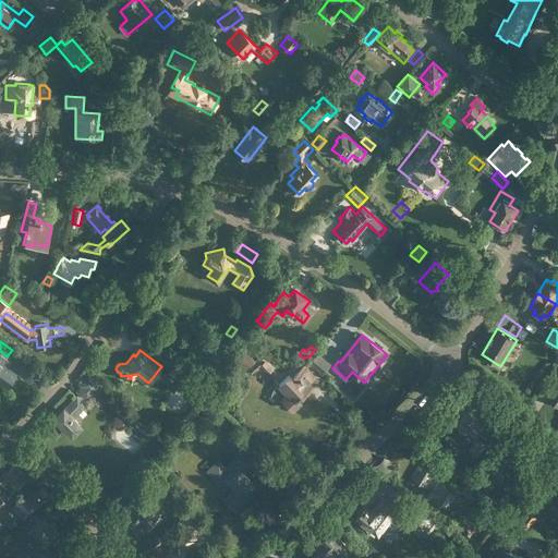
[(242,353),(238,359),(247,368),(253,364),(243,354),(242,353)]
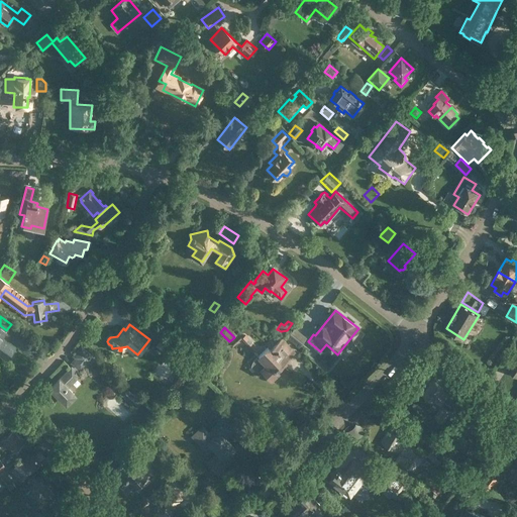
[(6,333),(0,328),(0,353),(6,358),(15,346),(2,338),(6,333)]
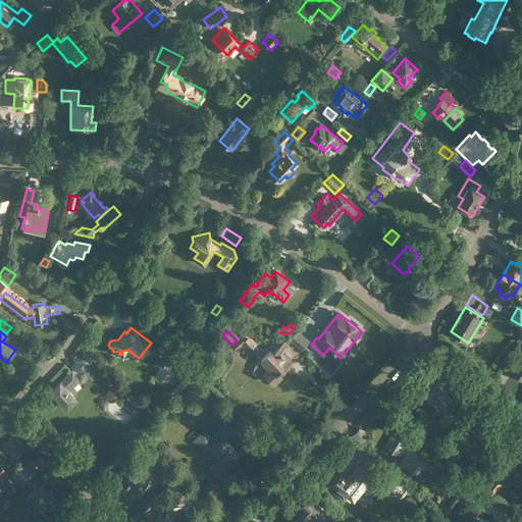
[(297,331),(290,340),(301,349),(308,341),(297,331)]
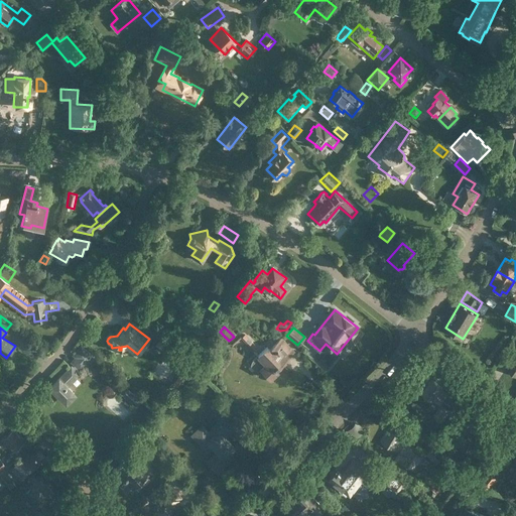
[(254,352),(258,348),(245,334),(241,338),(254,352)]
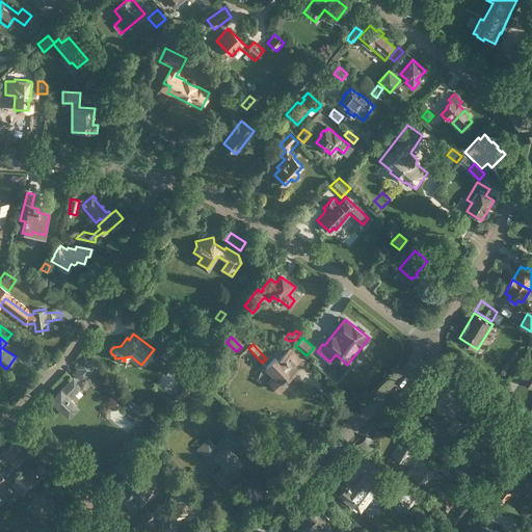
[(182,356),(168,346),(160,355),(169,363),(171,361),(177,364),(182,356)]
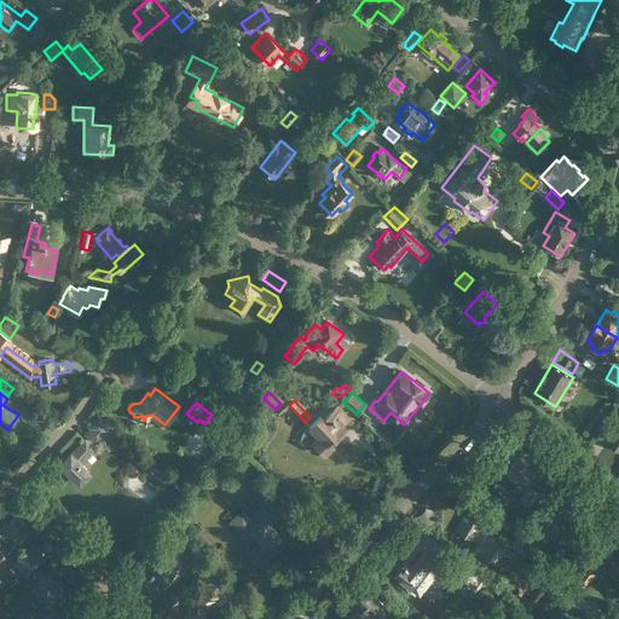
[(302,434),(301,437),(301,438),(301,440),(305,444),(307,444),(310,444),(311,444),(312,444),(323,455),(340,439),(337,435),(352,422),(337,406),(323,420),(320,416),(310,427),(304,432),(302,434)]
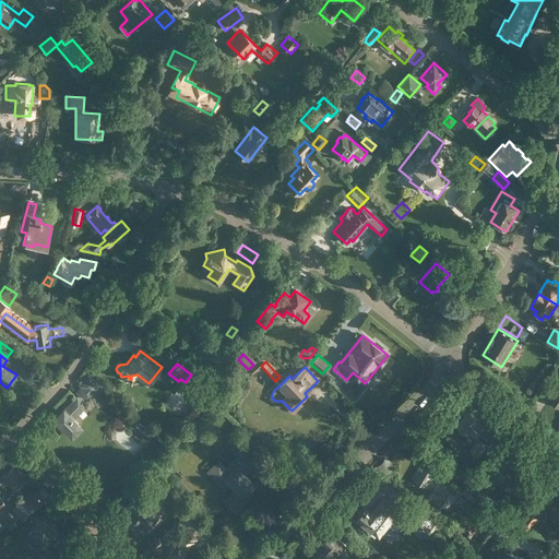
[(102,384),(87,372),(78,384),(80,387),(75,392),(87,402),(93,396),(98,402),(108,391),(106,389),(107,387),(103,383),(102,384)]
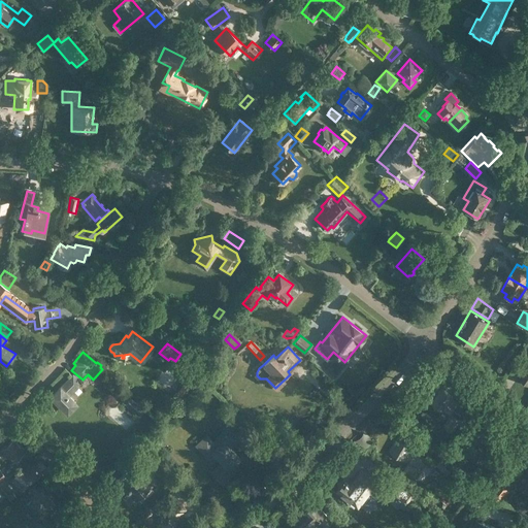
[(71,395),(83,383),(73,373),(61,385),(60,384),(48,395),(50,396),(43,402),(53,413),(60,406),(67,415),(79,403),(71,395)]
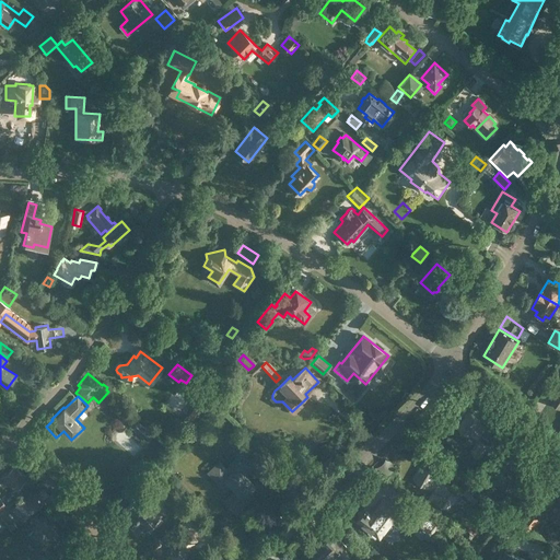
[(480,421),(468,413),(457,430),(470,439),(471,435),(479,440),(471,451),(480,457),(488,446),(486,445),(489,441),(481,435),(486,429),(479,423),(480,421)]
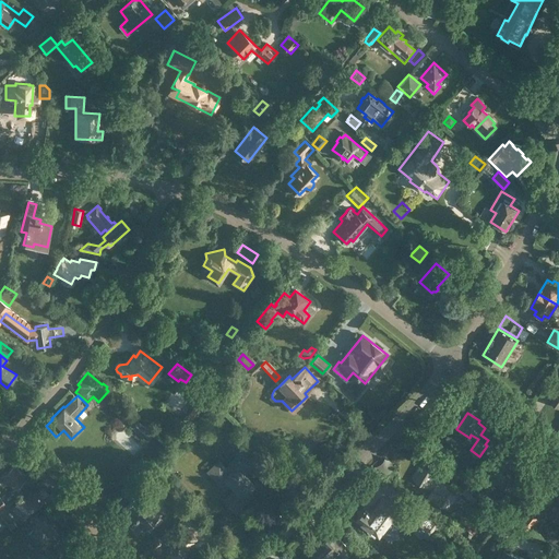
[(129,425),(147,441),(153,435),(135,418),(129,425)]
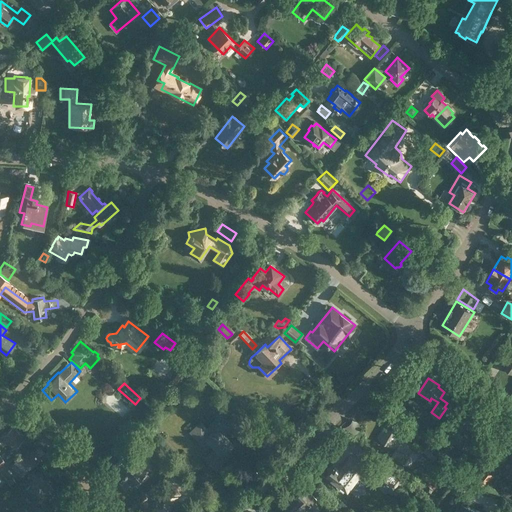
[(446,397),(454,403),(457,399),(449,392),(446,397)]
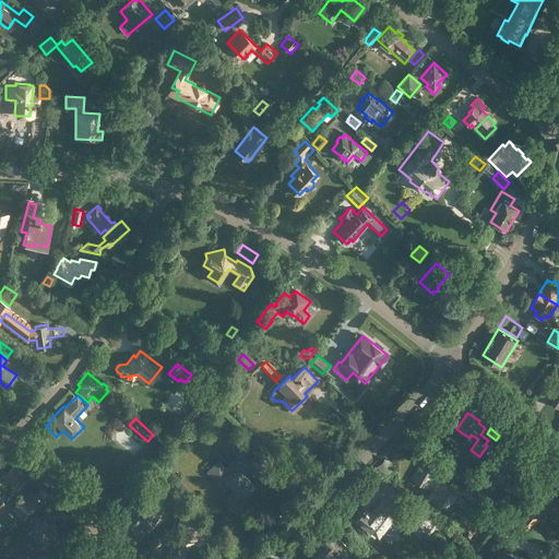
[(506,444),(500,439),(488,451),(494,456),(506,444)]
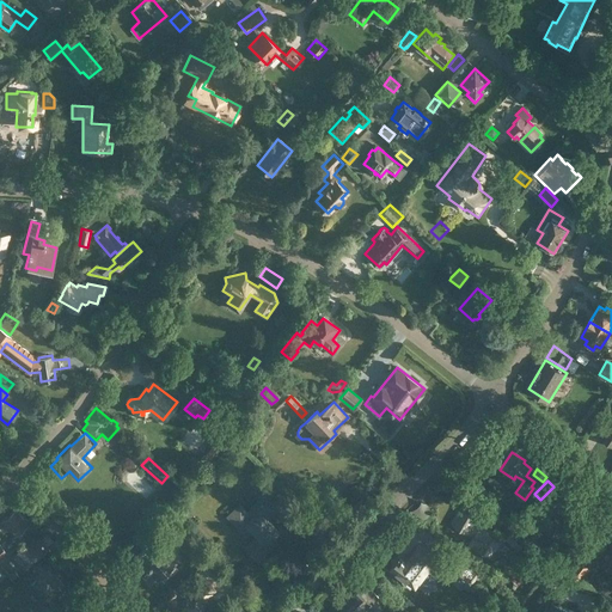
[(239,505),(228,515),(242,528),(248,524),(259,536),(246,548),(257,560),(275,542),(270,536),(277,528),(264,516),(276,505),(265,493),(246,512),(239,505)]
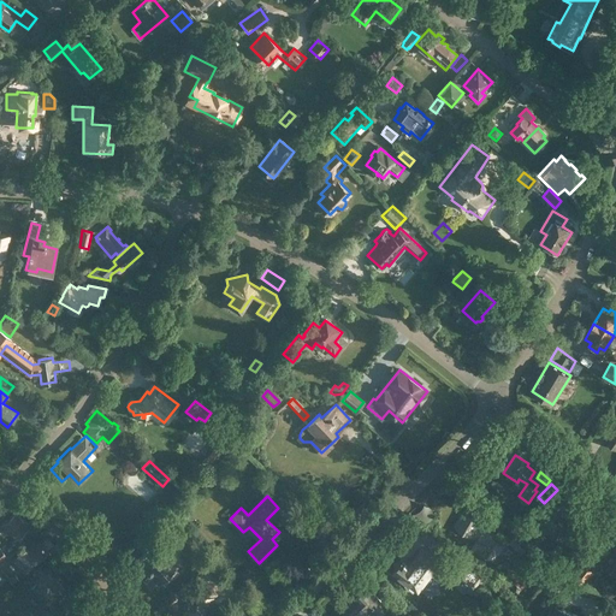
[(498,543),(501,542),(489,535),(490,533),(479,528),(484,520),(465,508),(454,527),(473,538),(477,540),(472,549),(474,551),(475,552),(475,554),(479,555),(481,555),(483,555),(495,561),(497,555),(496,556),(498,551),(496,550),(499,544),(498,543)]
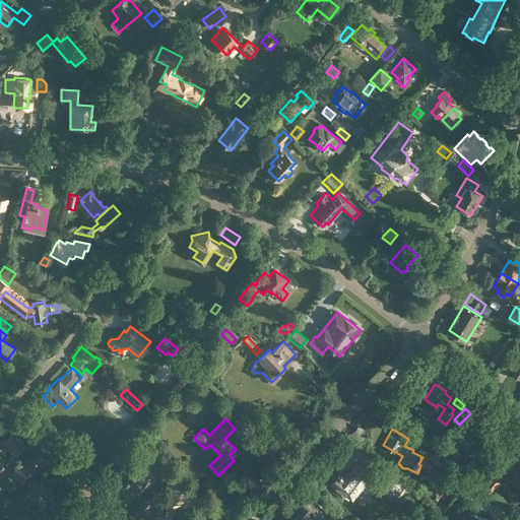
[(459,439),(462,442),(457,448),(458,450),(458,452),(461,455),(464,454),(470,460),(474,455),(476,456),(482,449),(464,432),(459,439)]
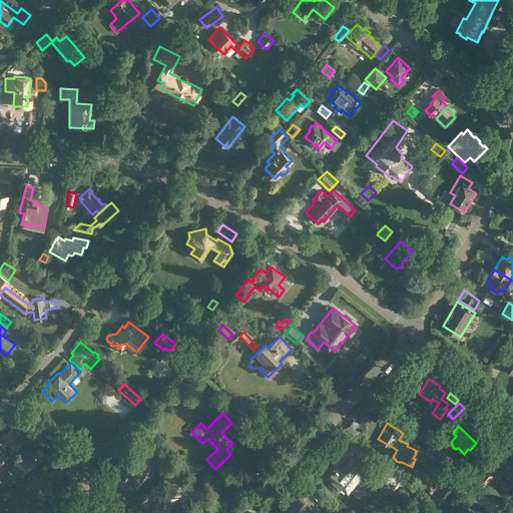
[(1,436),(12,449),(23,439),(20,435),(21,434),(16,428),(14,429),(12,427),(1,436)]
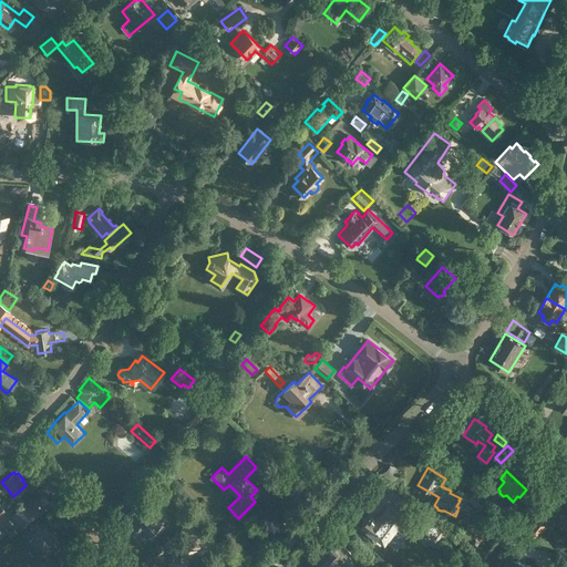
[(156,483),(171,495),(175,491),(172,487),(174,485),(163,476),(156,483)]
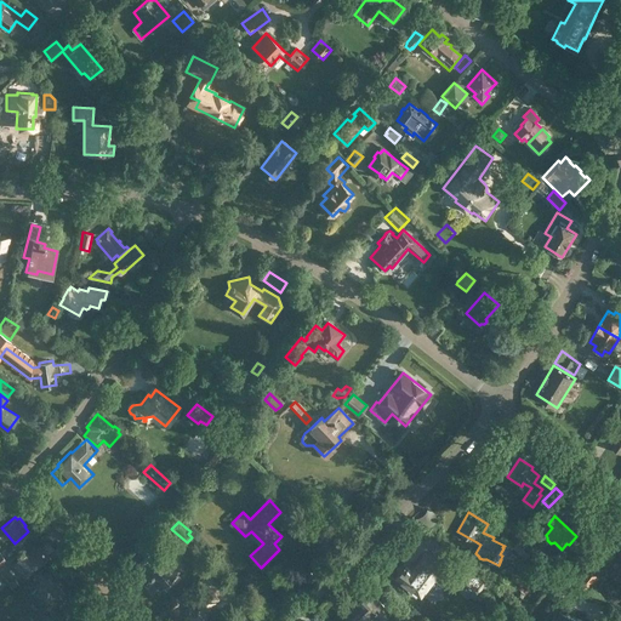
[(157,529),(146,540),(153,548),(157,545),(165,537),(157,529)]
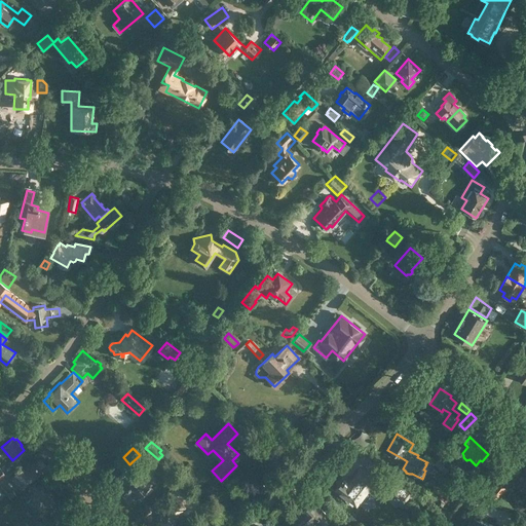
[(454,464),(443,454),(434,463),(445,474),(454,464)]
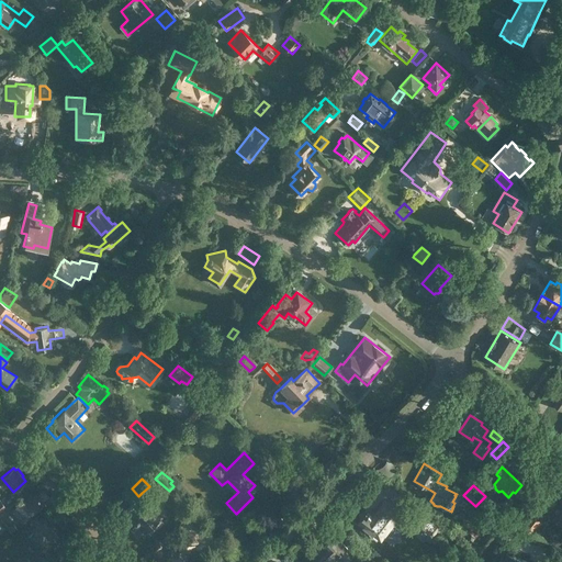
[(561,491),(548,513),(561,523),(561,491)]
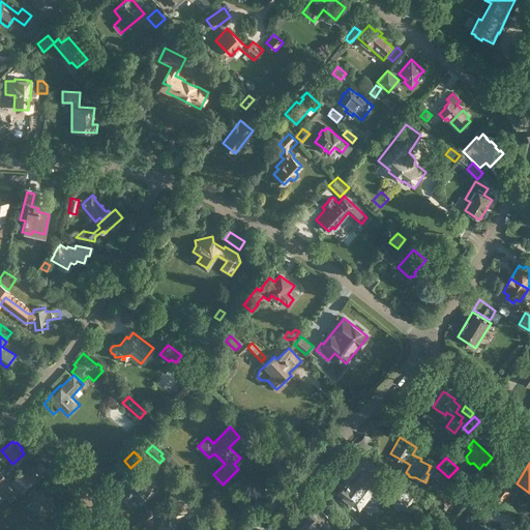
[(130,496),(136,502),(153,486),(134,465),(130,468),(117,482),(122,489),(119,491),(127,499),(130,496)]
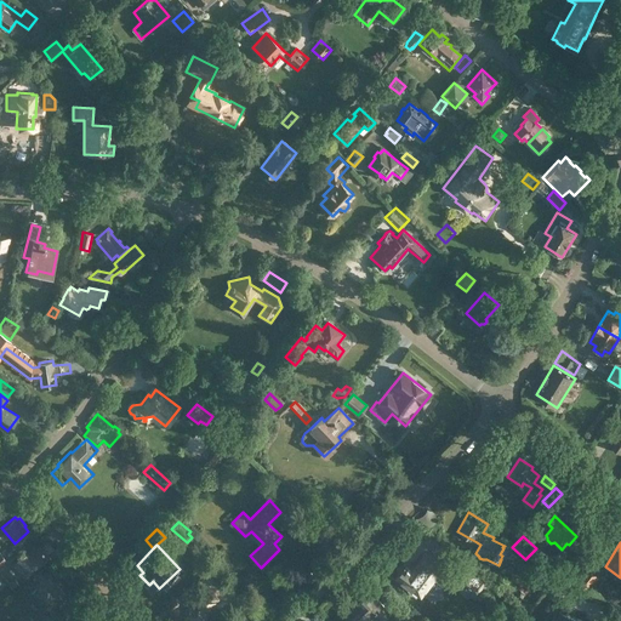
[(27,550),(13,562),(26,576),(47,557),(39,548),(32,554),(27,550)]
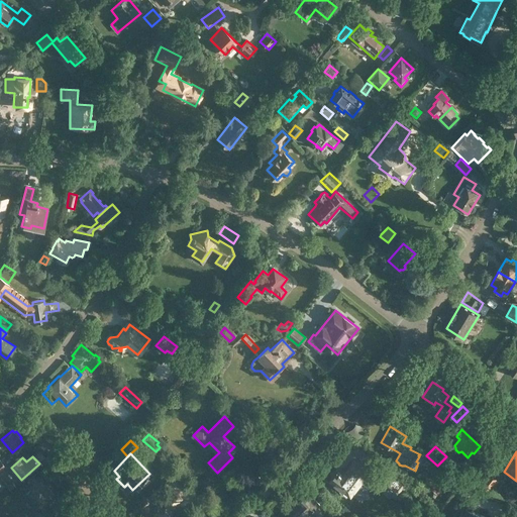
[(389,467),(393,461),(386,456),(383,461),(389,467)]
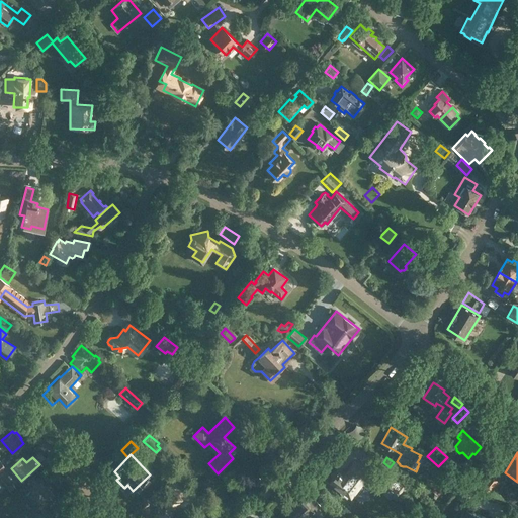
[(338,472),(337,473),(334,477),(334,479),(331,482),(342,490),(340,493),(347,498),(349,496),(351,497),(363,481),(372,488),(379,478),(355,459),(343,475),(340,472),(339,473),(338,472)]
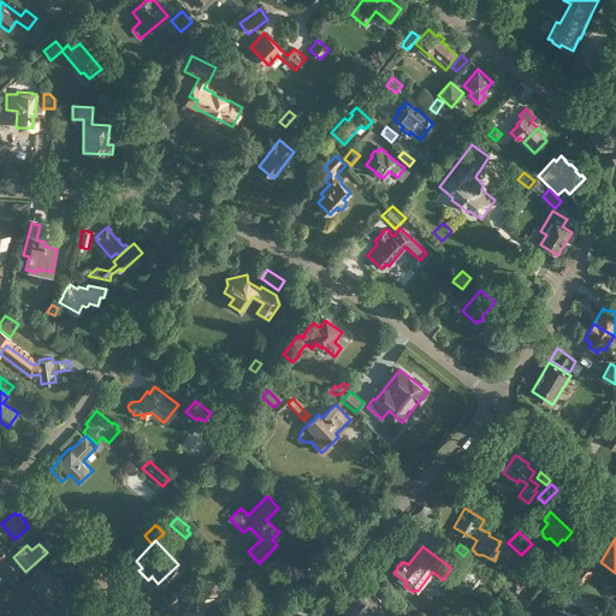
[(471,562),(458,576),(474,588),(485,574),(471,562)]
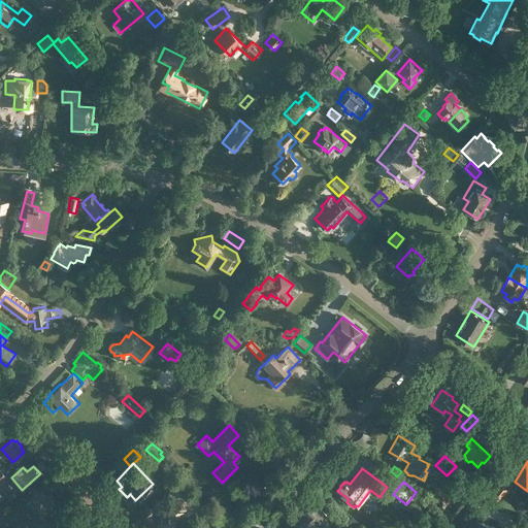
[(508,490),(501,485),(491,497),(497,502),(502,496),(503,496),(508,490)]
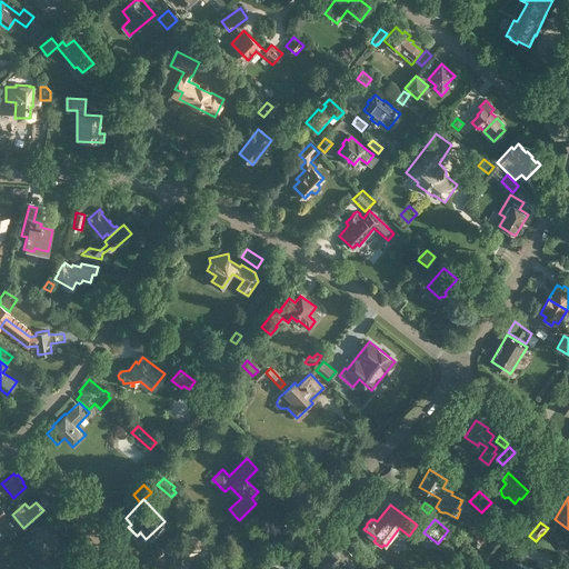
[(26,541),(39,557),(36,559),(40,563),(37,565),(39,568),(55,568),(56,568),(47,555),(59,545),(43,527),(26,541)]
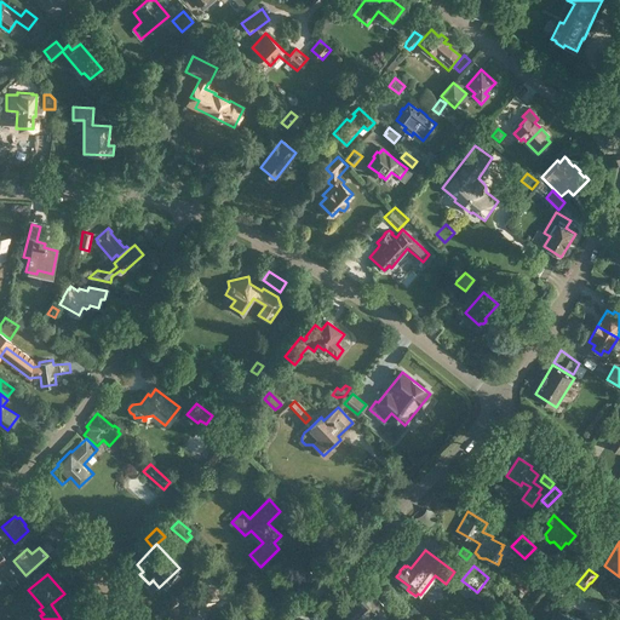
[(19,584),(15,578),(9,584),(13,589),(19,584)]
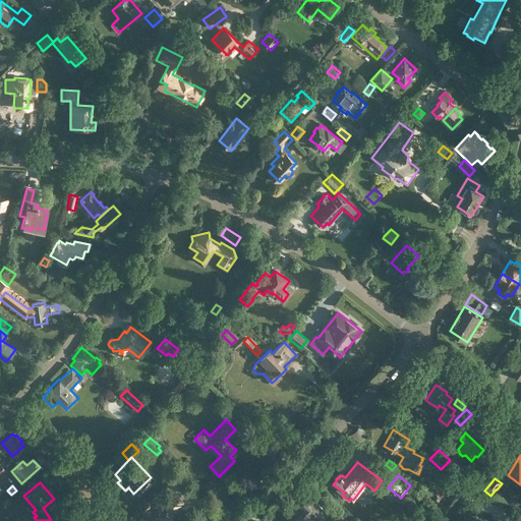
[(148,501),(138,510),(149,520),(172,520),(172,512),(182,503),(173,494),(170,497),(165,493),(160,498),(165,503),(157,511),(153,511),(149,508),(152,506),(148,501)]
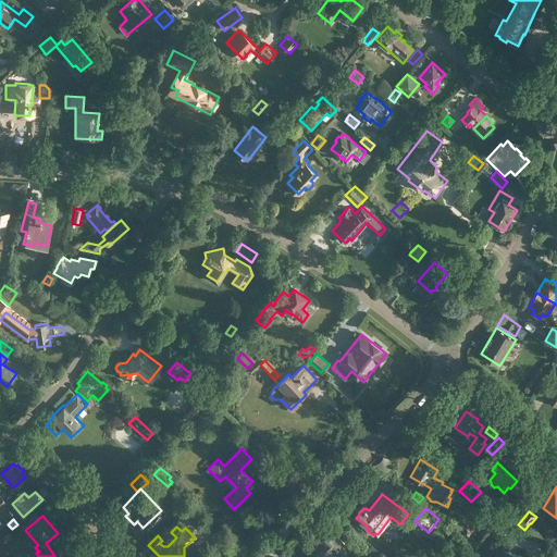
[(500,529),(495,542),(508,547),(514,535),(500,529)]
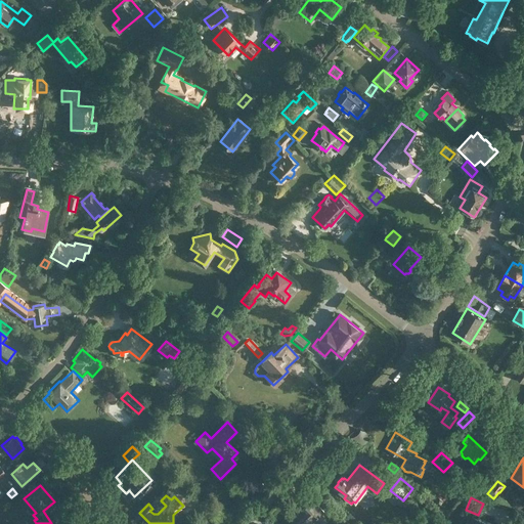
[(291,520),(294,523),(306,523),(313,517),(320,523),(329,516),(317,505),(312,499),(291,520)]
